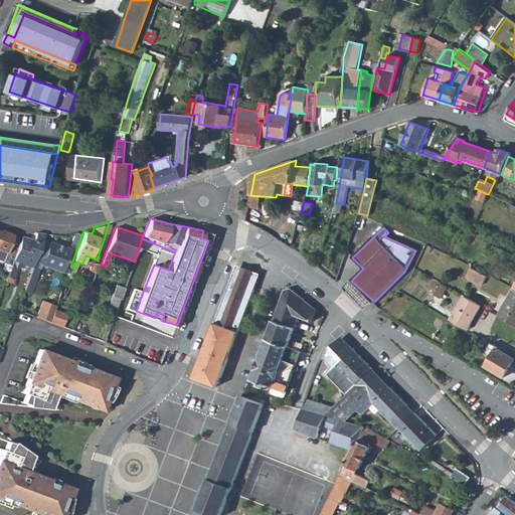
[(0,250),(5,253),(11,234),(12,233),(1,229),(0,230),(0,250)]
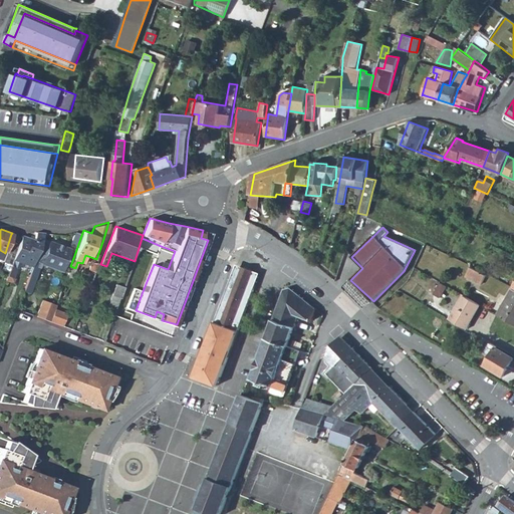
[(210,232),(203,230),(201,238),(208,240),(210,232)]
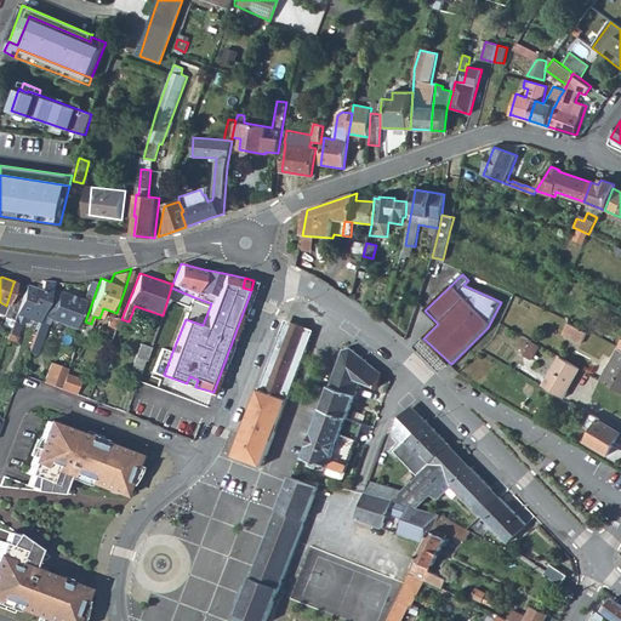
[(26,286),(15,314),(21,315),(38,323),(39,320),(41,315),(51,288),(53,280),(43,279),(39,290),(26,285),(26,286)]
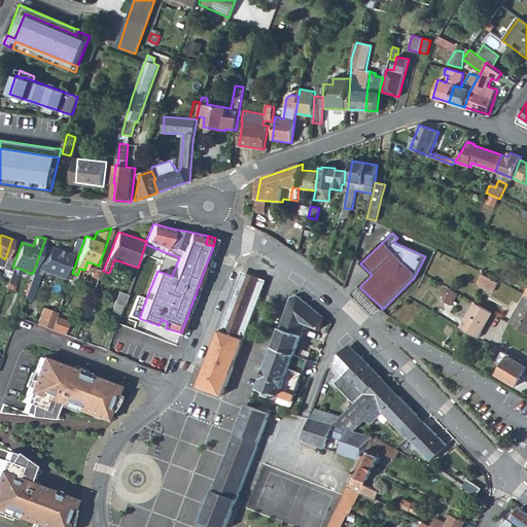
[(72,250),(79,253),(83,241),(76,239),(72,250)]
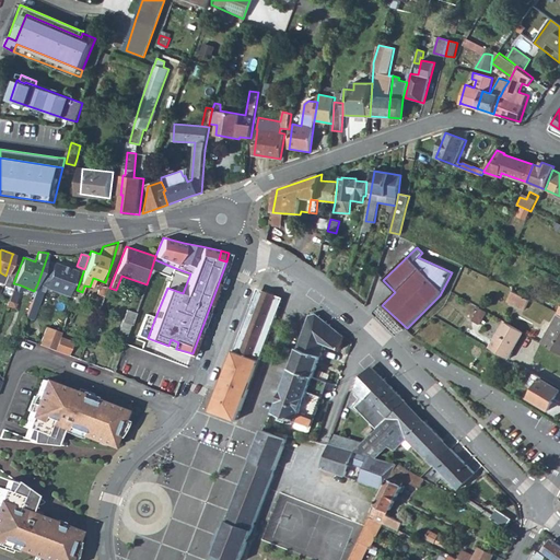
[(6,276),(1,287),(11,290),(13,283),(23,258),(12,255),(6,276)]
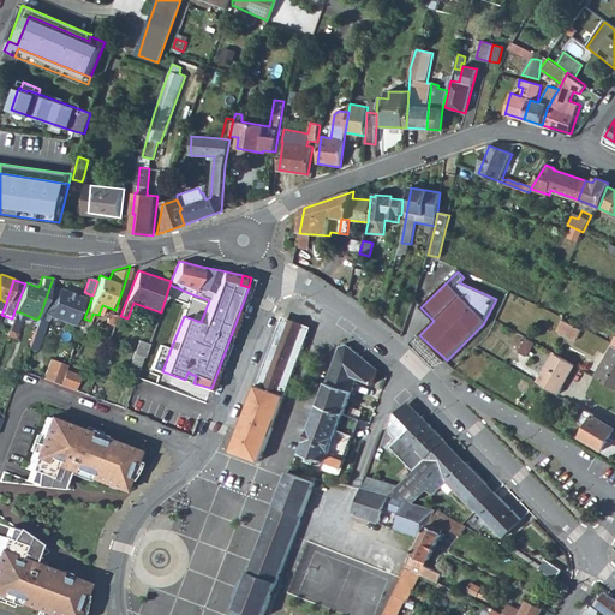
[(51,285),(41,312),(48,316),(72,324),(83,298),(51,285)]
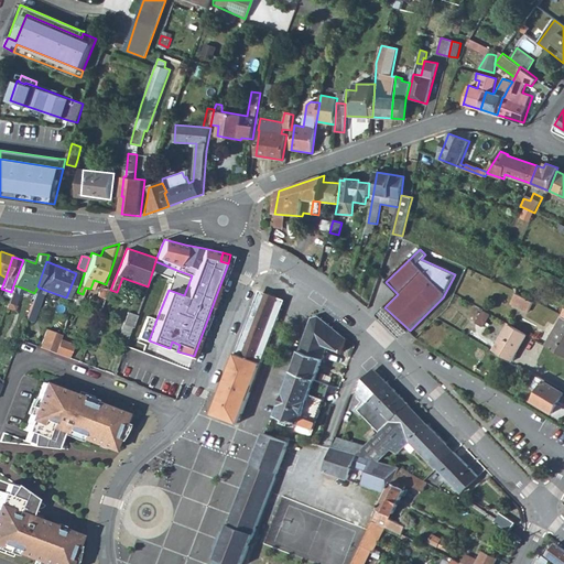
[(97,296),(104,299),(107,289),(99,289),(97,296)]
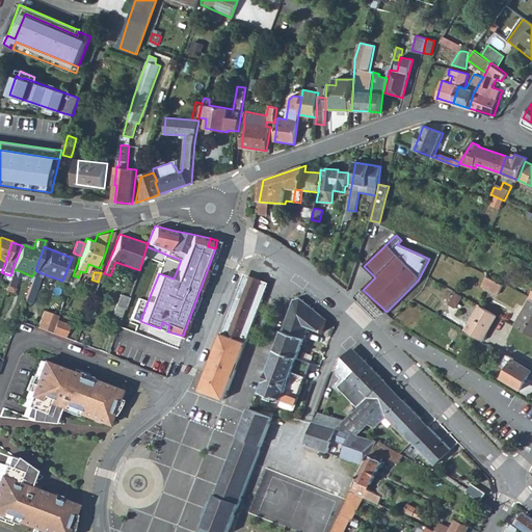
[(32,276),(28,290),(34,292),(41,277),(33,274),(32,276)]
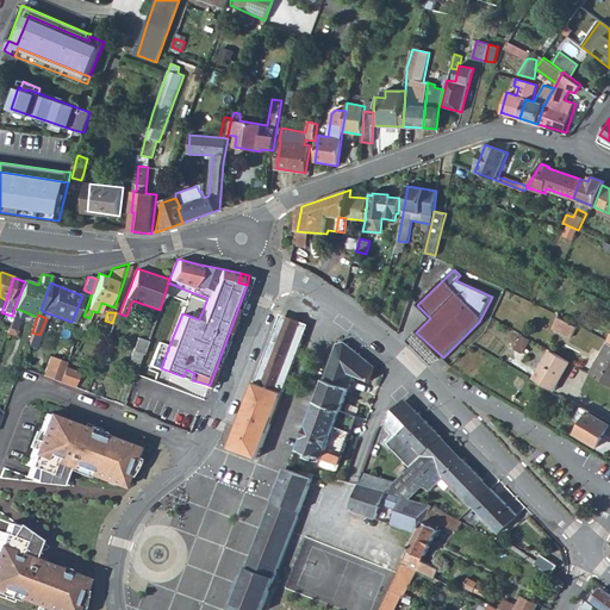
[(12,316),(6,332),(13,335),(19,318),(18,317),(12,316)]
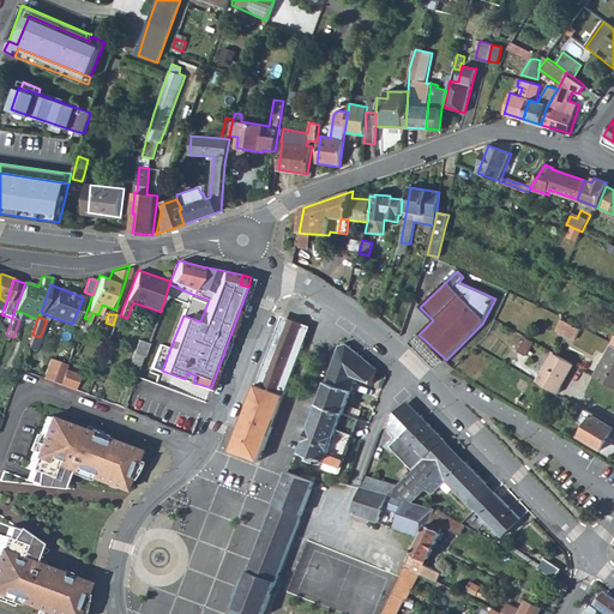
[(84,318),(78,333),(84,335),(90,320),(84,318)]
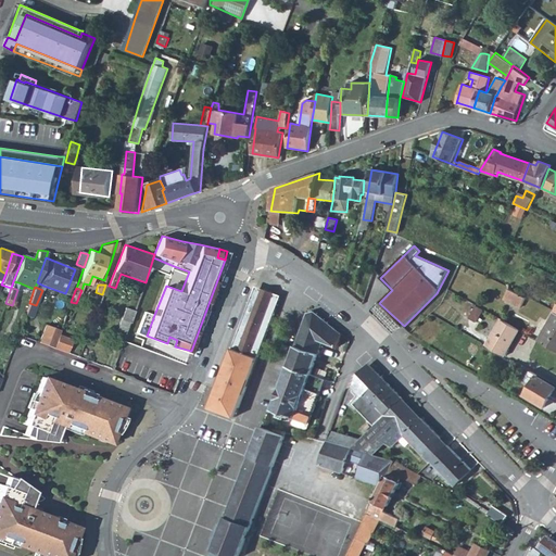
[(240,327),(265,336),(278,300),(276,294),(274,294),(274,293),(262,289),(262,290),(260,289),(253,291),(240,327)]
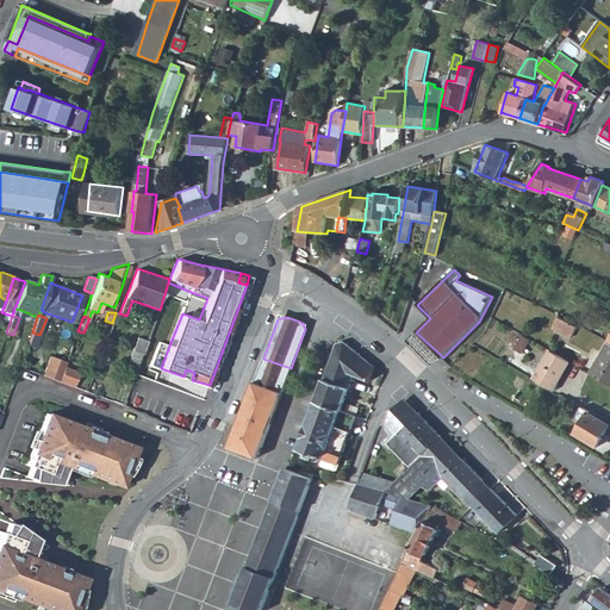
[(559,317),(552,329),(570,337),(576,327),(559,317)]
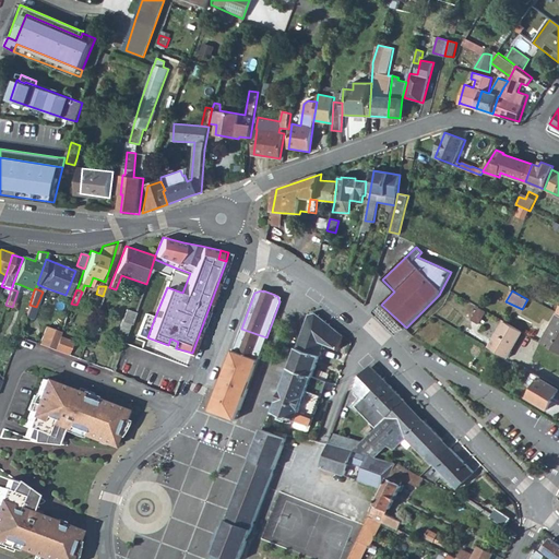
[(30,305),(24,317),(32,320),(36,307),(30,305)]
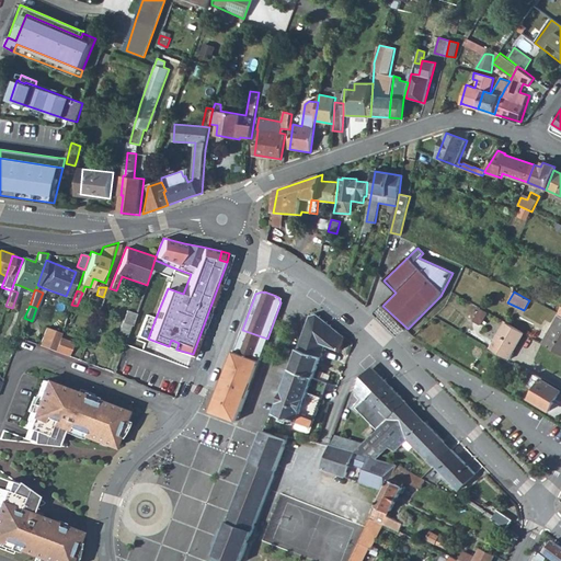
[(382,306),(375,312),(400,336),(408,329),(382,306)]
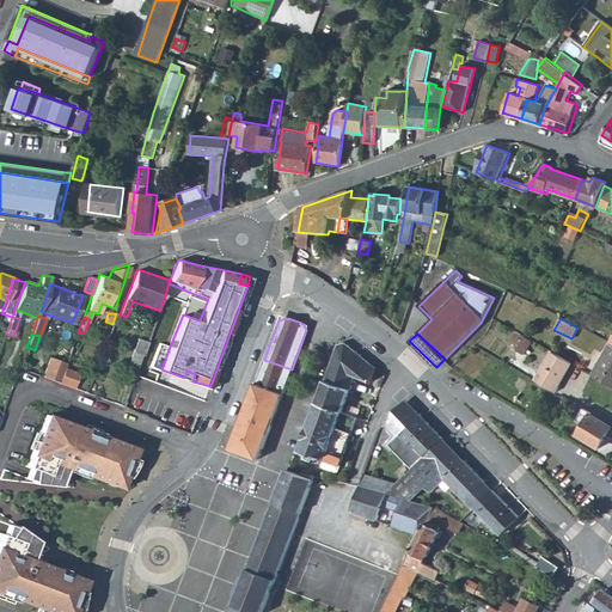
[(123,375),(135,379),(150,342),(138,338),(123,375)]
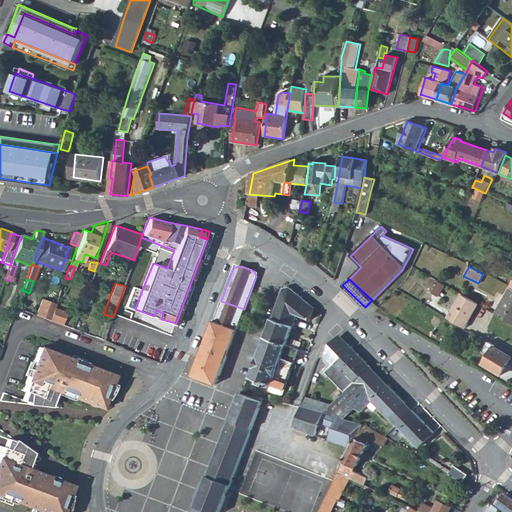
[(510,286),(494,313),(511,323),(511,287),(510,286)]
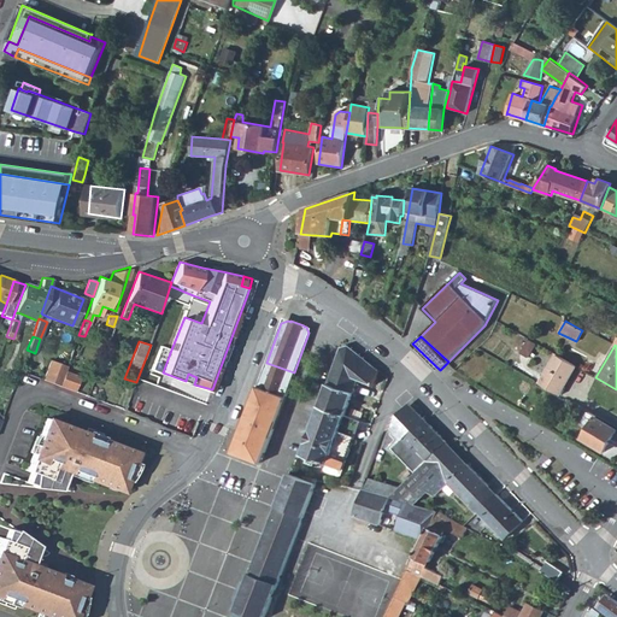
[(341,348),(330,381),(356,389),(359,378),(375,383),(380,370),(348,346),(341,348)]
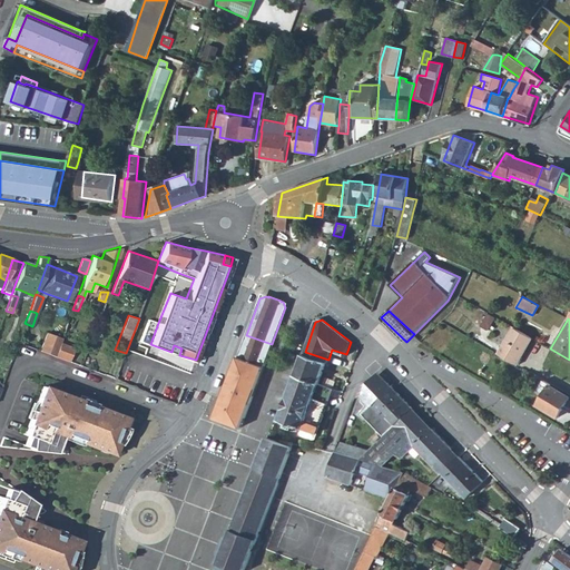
[(532,337),(513,327),(499,354),(517,364),(532,337)]
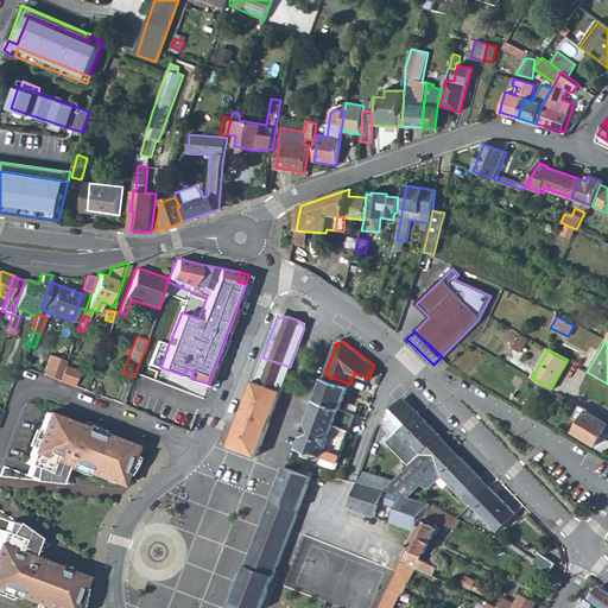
[(49,355),(42,374),(58,380),(61,375),(64,366),(65,361),(49,355)]
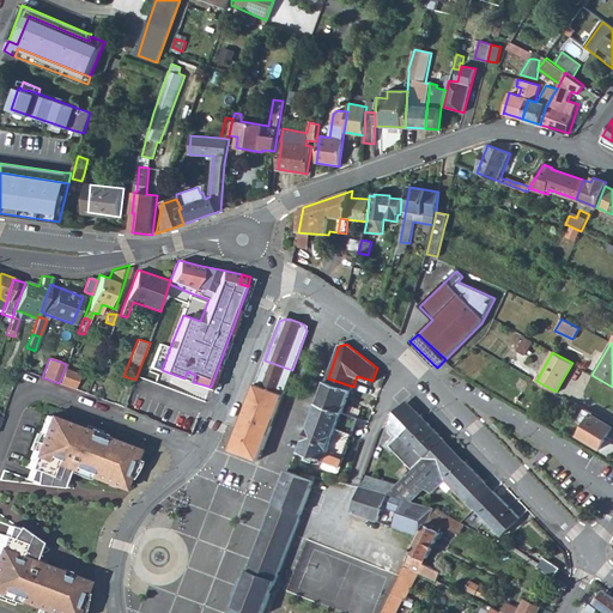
[(259,386),(283,394),(292,370),(265,360),(255,384),(259,386)]
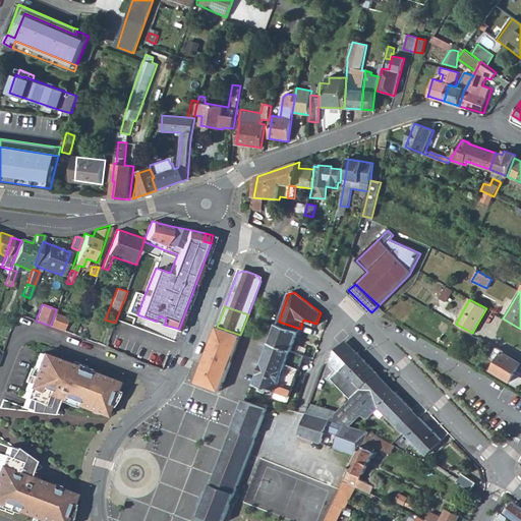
[(55,313),(52,322),(64,327),(67,319),(55,313)]
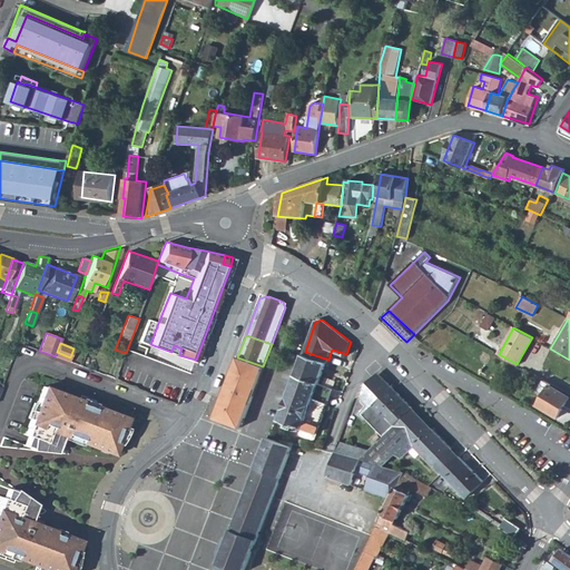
[(57,352),(55,356),(69,362),(70,357),(57,352)]
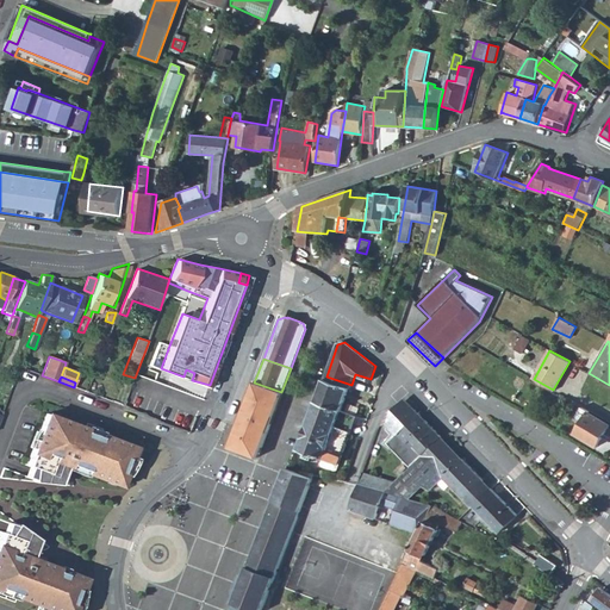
[(327,377),(317,402),(342,411),(352,385),(327,377)]
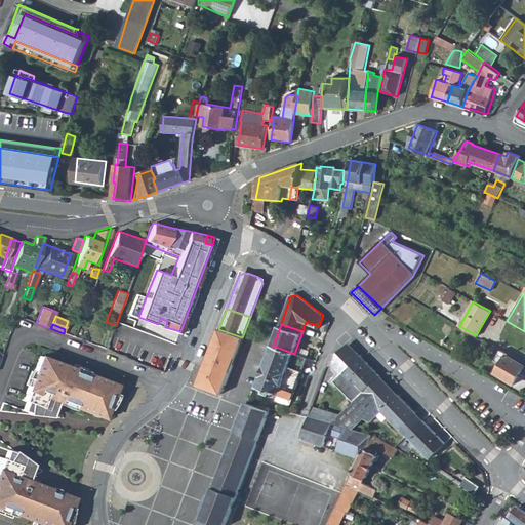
[(221,330),(216,335),(198,384),(203,386),(202,388),(221,395),(242,337),(221,330)]
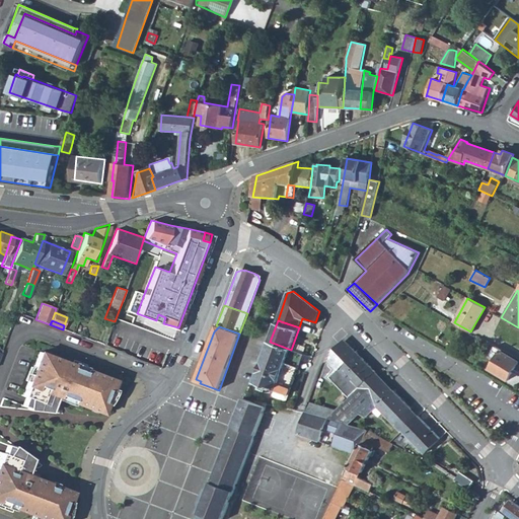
[(267,351),(261,368),(255,382),(273,388),(286,393),(290,394),(304,354),(291,350),(270,342),(267,351)]
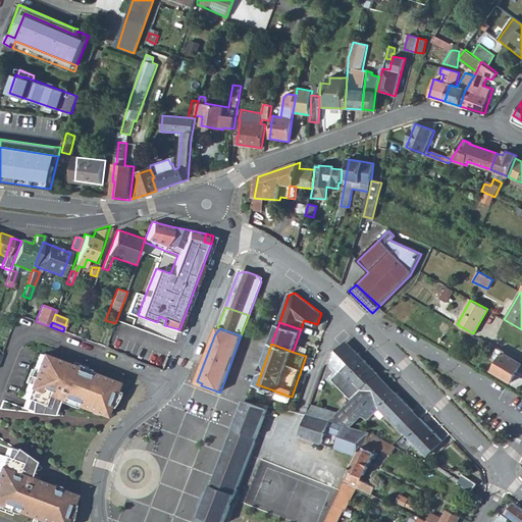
[(353,399),(378,374),(351,346),(345,344),(337,350),(332,366),(338,372),(332,378),(353,399)]
